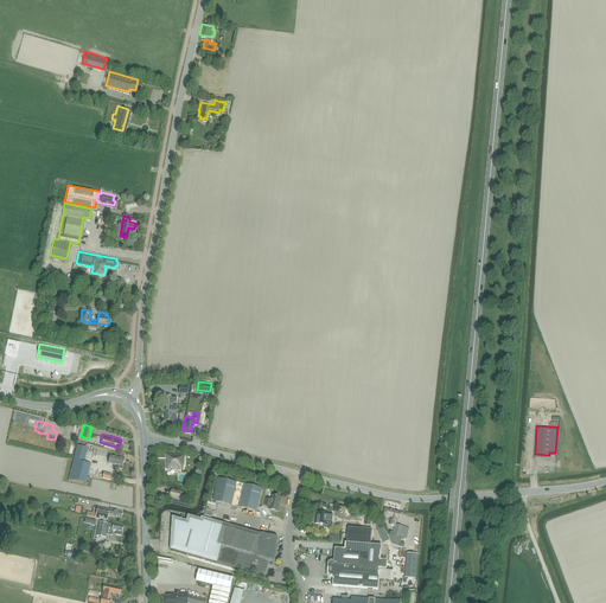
[(85,481),(90,461),(83,460),(87,444),(76,442),(68,476),(85,481)]
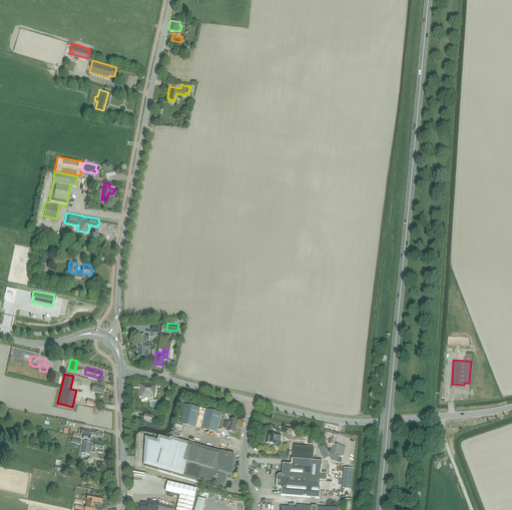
[(154,391),(155,382),(140,381),(139,394),(153,395),(153,394),(154,394),(154,391)]
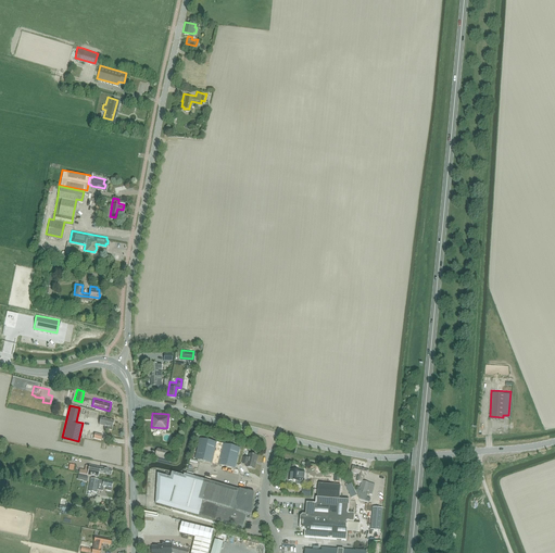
[(99,414),(98,422),(104,424),(104,425),(104,426),(111,428),(113,418),(99,414)]
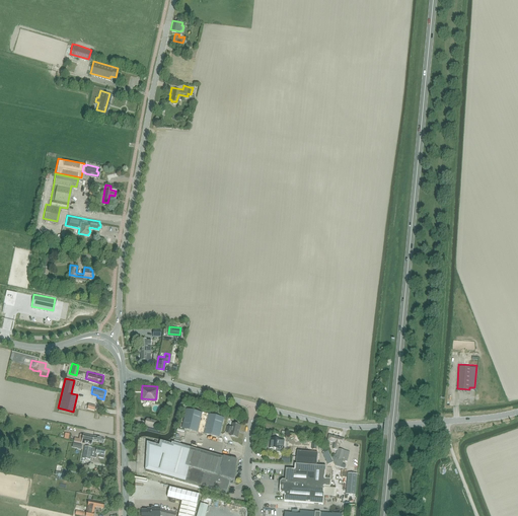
[(218,435),(220,428),(221,424),(223,415),(208,412),(186,407),(181,426),(203,431),(218,435)]
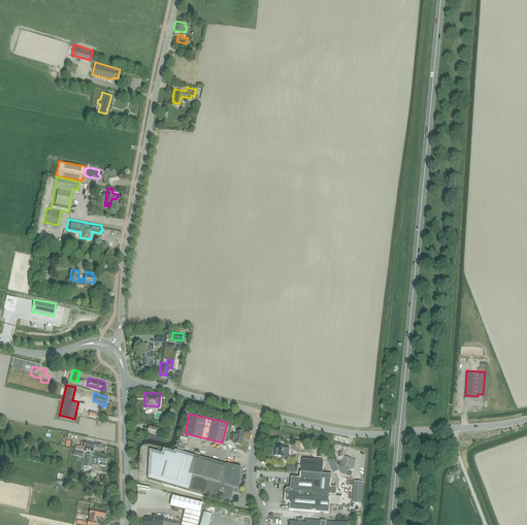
[(160,426),(149,423),(146,431),(158,434),(158,433),(160,426)]
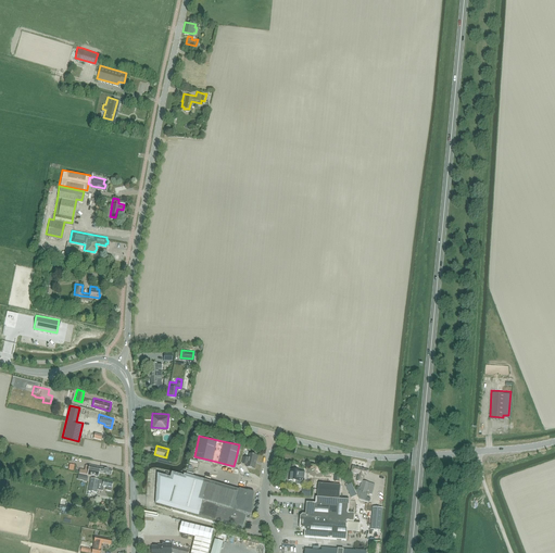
[(254,466),(256,453),(249,451),(248,455),(243,454),(242,461),(246,462),(246,464),(254,466)]
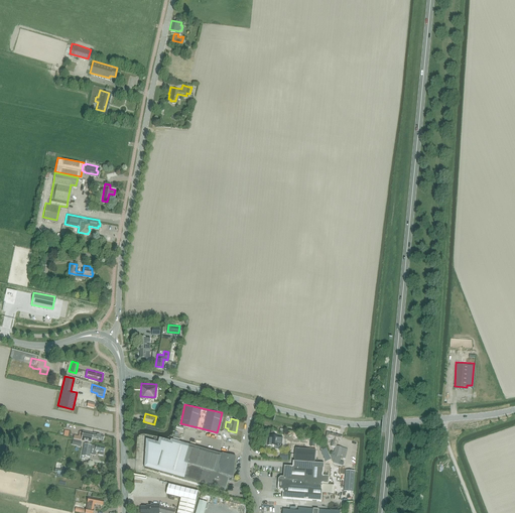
[(91,436),(92,431),(82,429),(81,434),(80,438),(90,440),(91,436)]
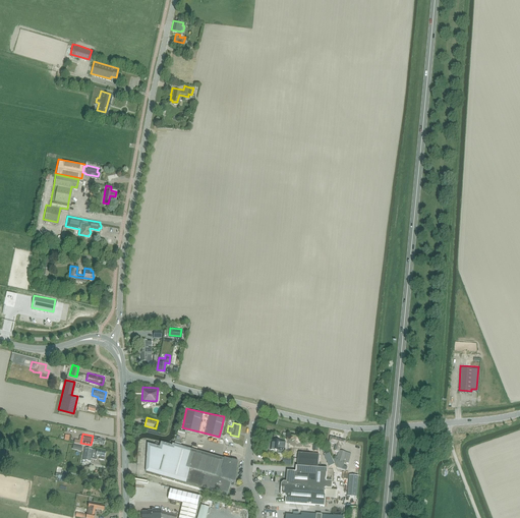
[(350,451),(341,448),(339,448),(339,446),(341,440),(341,437),(334,435),(330,434),(328,440),(335,442),(334,445),(333,448),(338,450),(336,455),(336,457),(335,458),(333,457),(337,469),(341,470),(344,471),(346,464),(343,463),(344,460),(347,461),(350,451)]
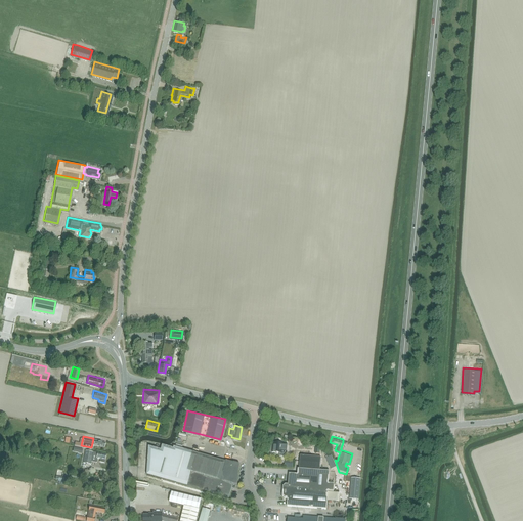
[(286,450),(287,442),(282,441),(272,440),(271,449),(281,450),(286,450)]
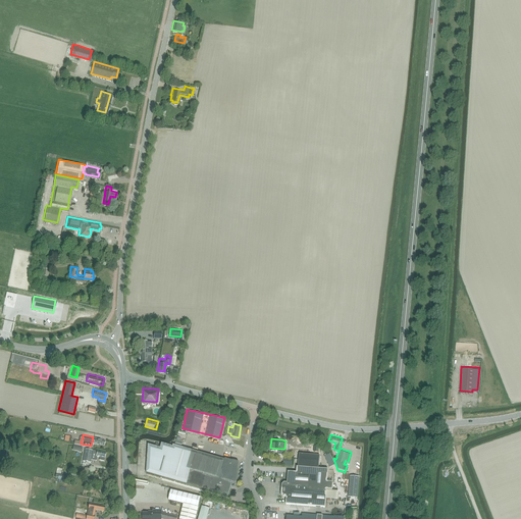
[(224,458),(192,448),(172,443),(171,445),(161,440),(159,446),(147,442),(145,471),(226,495),(230,483),(232,484),(235,480),(235,481),(238,460),(231,458),(231,459),(224,457),(224,458)]
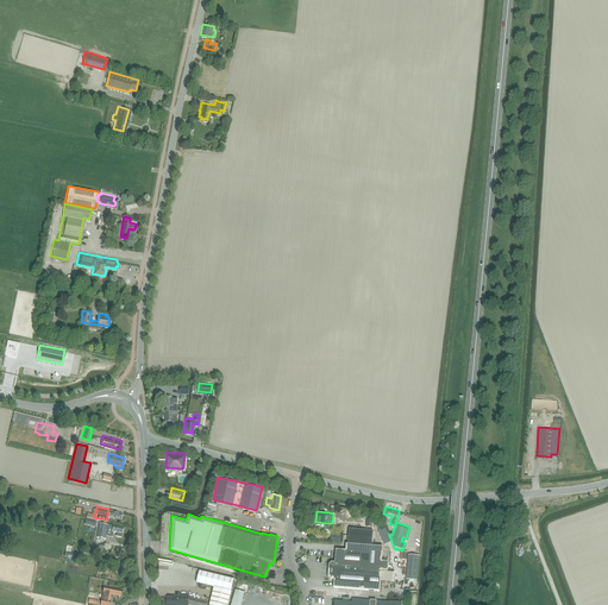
[(412,518),(419,520),(418,522),(421,523),(422,515),(413,514),(412,518)]
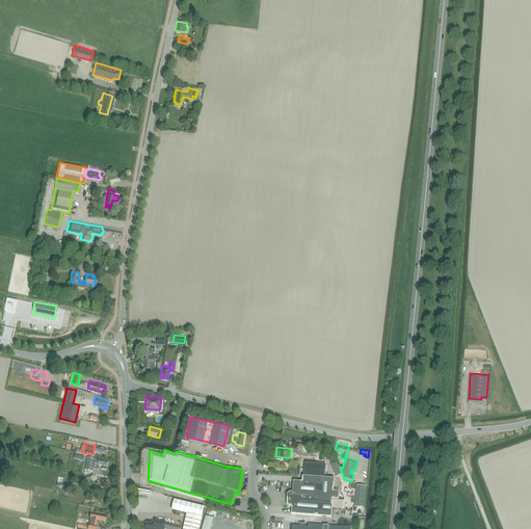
[(94,456),(86,455),(83,468),(91,469),(91,466),(97,467),(98,463),(101,463),(101,465),(101,466),(102,466),(104,467),(105,467),(105,466),(107,459),(99,457),(94,456)]
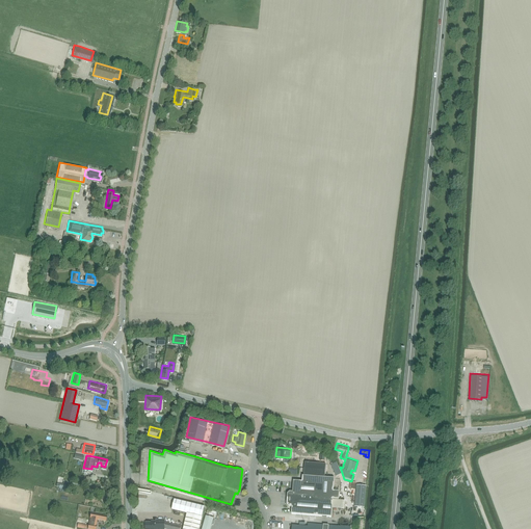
[(324,474),(325,461),(304,459),(302,472),(324,474)]
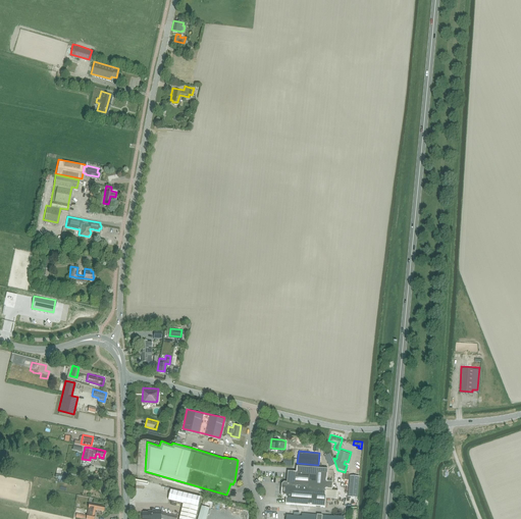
[(324,505),(325,497),(325,487),(325,486),(331,487),(331,479),(326,479),(326,475),(327,467),(296,465),(296,470),(288,469),(287,480),(283,480),(281,482),(280,491),(282,495),(285,495),(284,502),(324,505)]
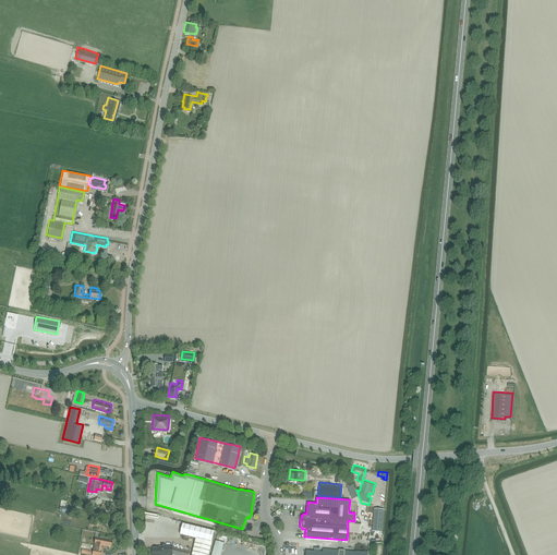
[(383,507),(373,506),(372,529),(380,530),(383,507)]
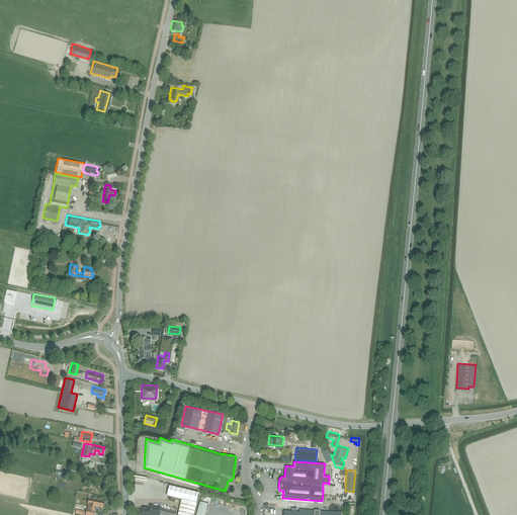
[(169,484),(167,494),(180,497),(181,498),(176,514),(192,514),(196,502),(198,492),(169,484)]
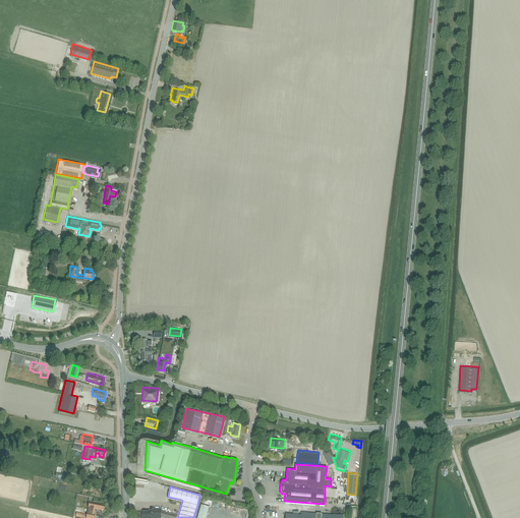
[(89,500),(88,505),(87,511),(85,511),(84,516),(93,517),(94,513),(93,513),(94,506),(103,508),(104,503),(89,500)]
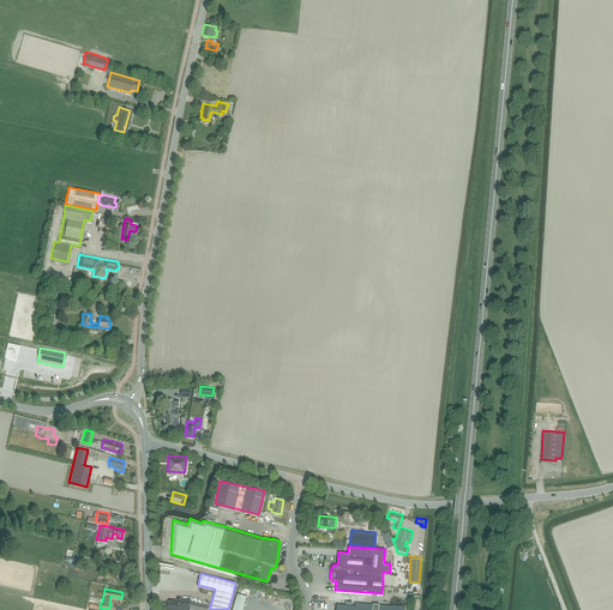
[(245,589),(238,609),(241,609),(248,590),(245,589)]
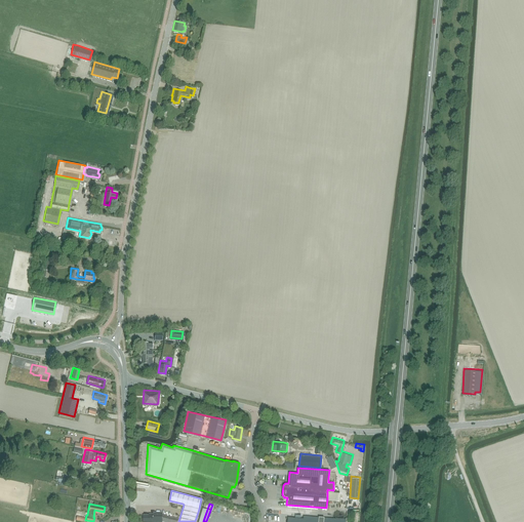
[(162,510),(153,510),(153,511),(148,511),(148,512),(142,512),(142,521),(147,521),(152,521),(161,521),(162,519),(171,521),(176,521),(178,516),(162,512),(162,510)]
